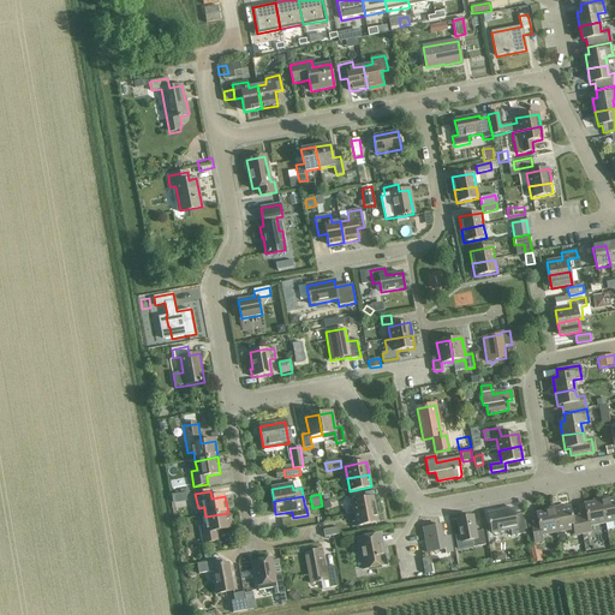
[(353,514),(376,509),(374,497),(351,501),(353,514)]
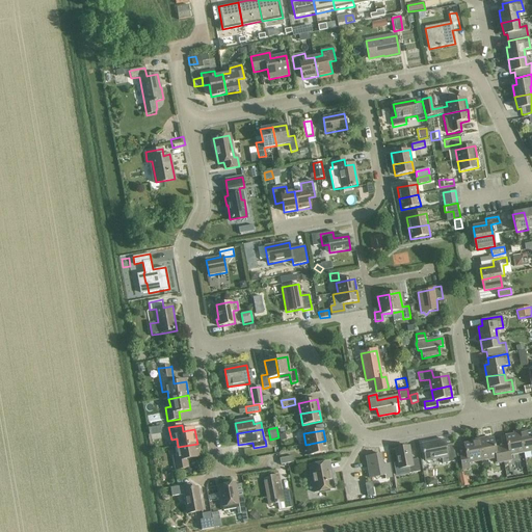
[(531,431),(526,433),(525,431),(519,432),(523,453),(531,451),(531,431)]
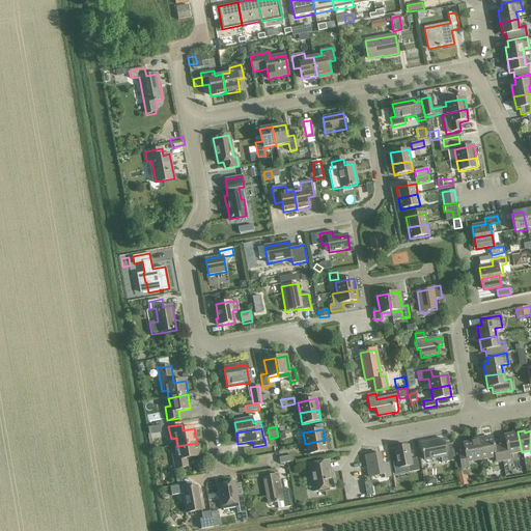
[(507,455),(522,452),(518,431),(511,432),(511,436),(503,437),(505,446),(499,447),(502,462),(508,460),(507,455)]
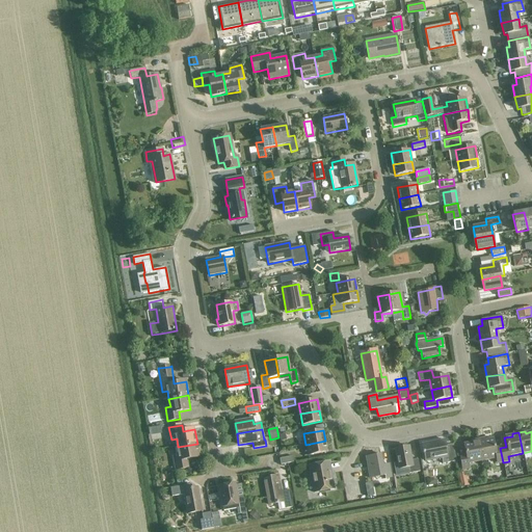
[(503,462),(500,448),(494,449),(491,440),(484,442),(484,439),(477,441),(481,460),(495,458),(496,463),(503,462)]
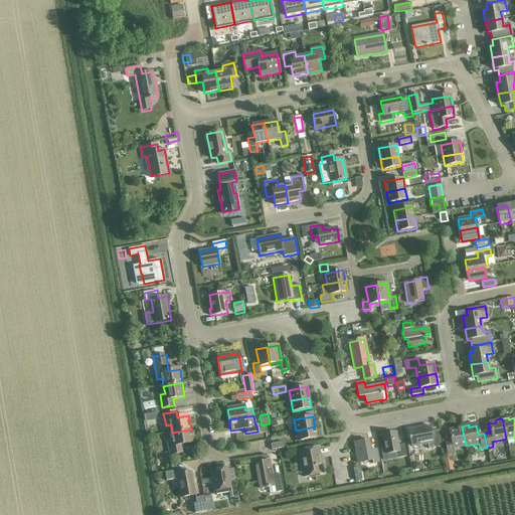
[(315,426),(296,431),(298,441),(317,438),(315,426)]
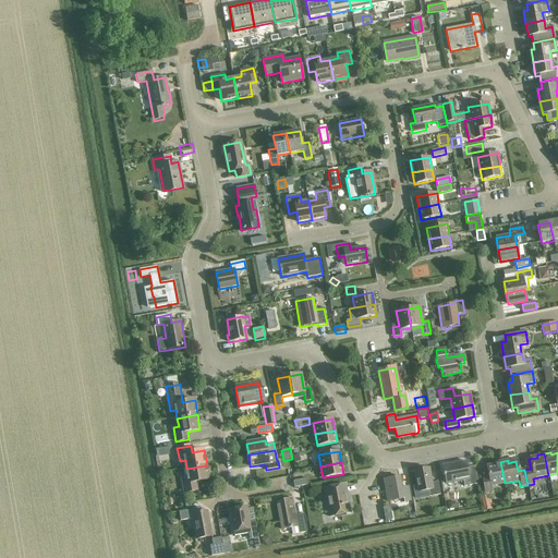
[(441,466),(445,484),(462,481),(463,487),(477,485),(474,466),(465,469),(464,462),(441,466)]
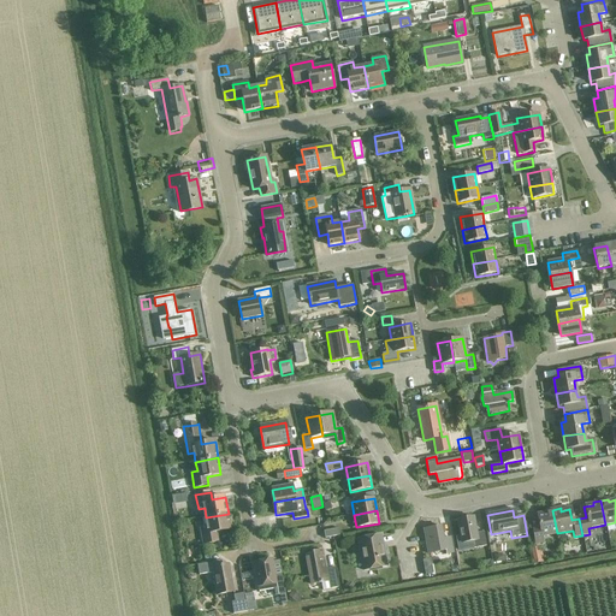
[(540,537),(557,533),(552,510),(545,511),(545,514),(535,515),(538,526),(531,527),(533,544),(542,543),(540,537)]
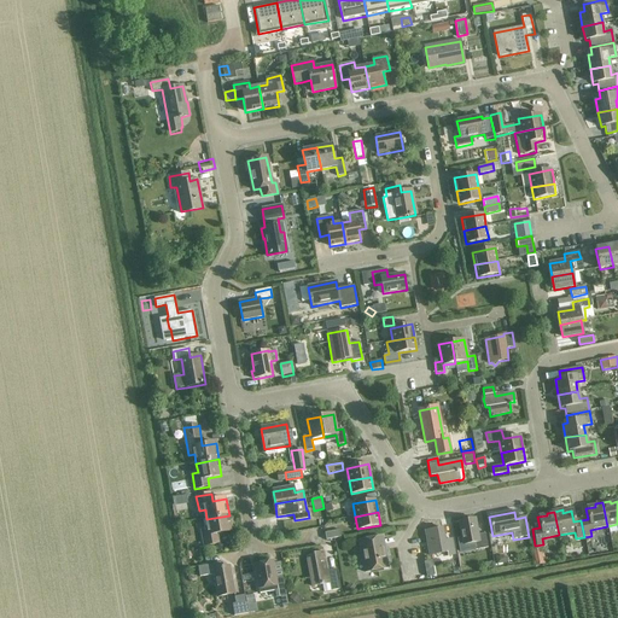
[(229,516),(207,519),(208,528),(202,529),(205,546),(220,543),(219,534),(232,531),(229,516)]
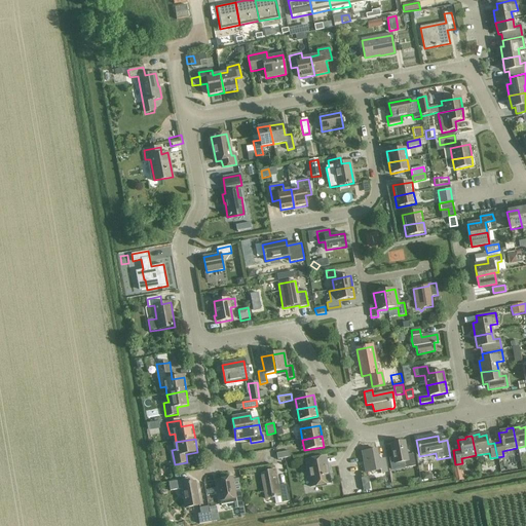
[(412,454),(405,455),(403,442),(389,444),(392,463),(402,462),(403,468),(414,466),(412,454)]
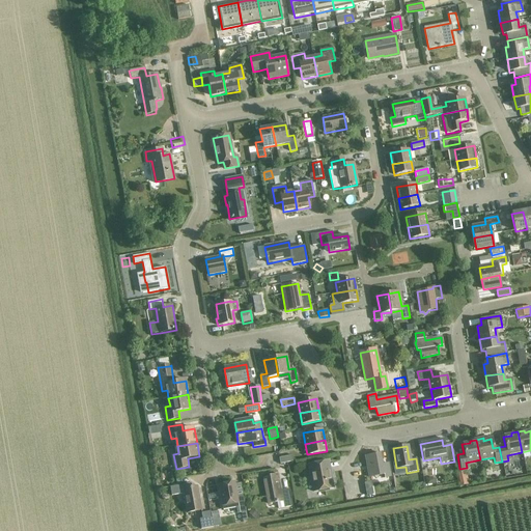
[(380,454),(365,456),(368,478),(383,475),(383,478),(389,477),(387,464),(382,465),(380,454)]
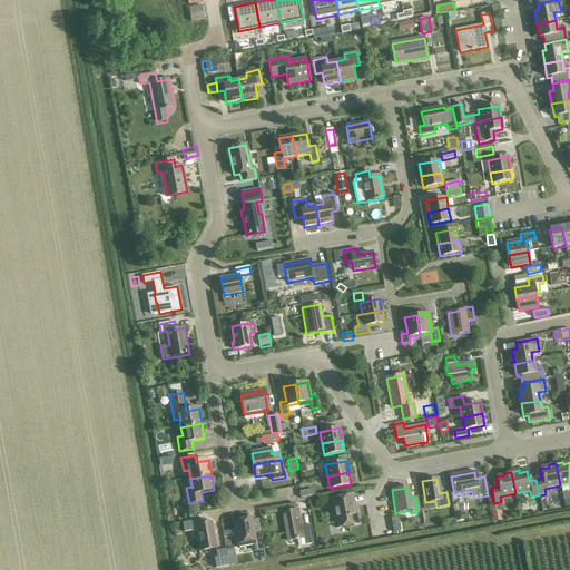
[(300,492),(301,499),(314,495),(313,489),(300,492)]
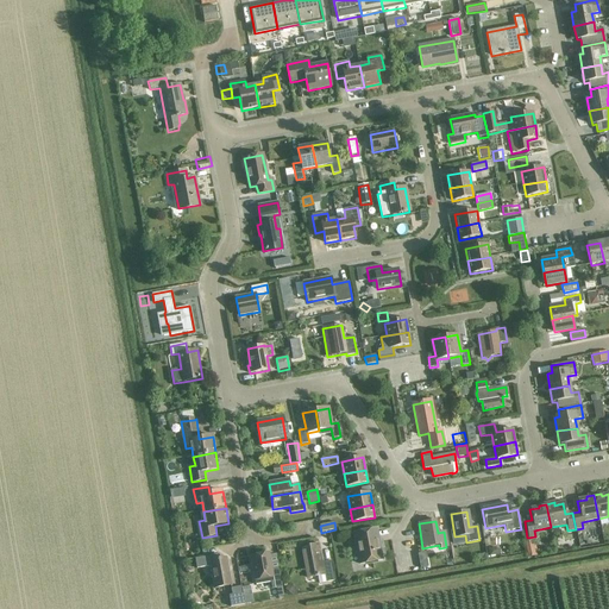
[(384,559),(378,529),(355,533),(360,564),(384,559)]
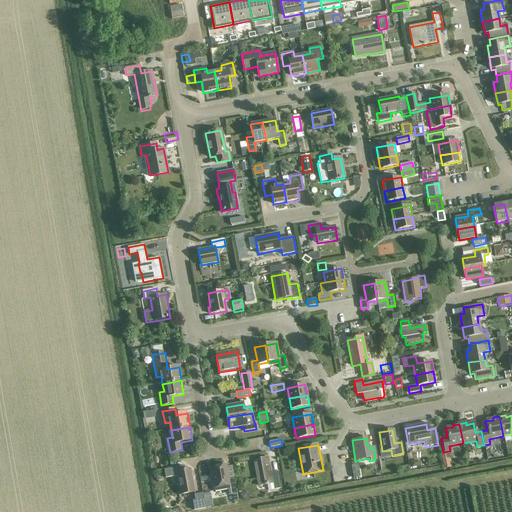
[(278,472),(272,473),(269,458),(261,459),(262,463),(256,464),(260,486),(267,485),(268,491),(281,489),(278,472)]
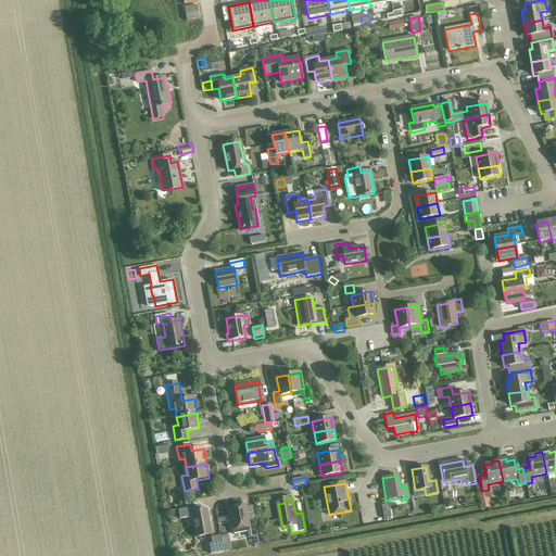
[(244,528),(249,527),(250,538),(252,538),(257,536),(260,536),(256,519),(250,521),(247,505),(230,508),(235,529),(236,529),(237,531),(239,533),(243,532),(244,530),(244,528)]
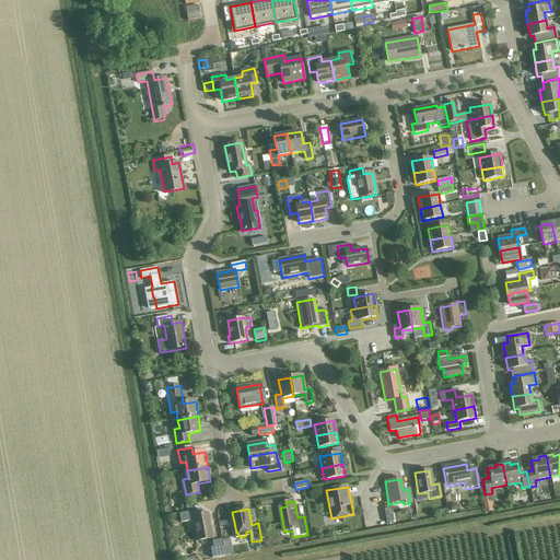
[(195,516),(199,543),(214,539),(209,514),(195,516)]
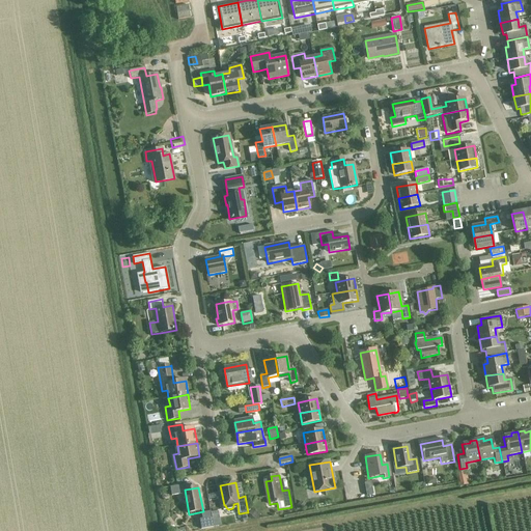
[(301,510),(305,505),(301,501),(296,506),(301,510)]
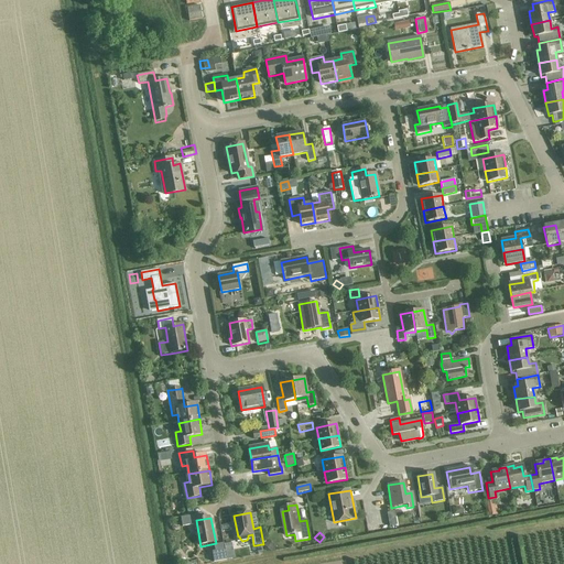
[(277,546),(268,541),(269,540),(267,539),(263,542),(264,545),(263,546),(264,546),(262,549),(263,553),(268,553),(269,551),(272,553),(277,546)]
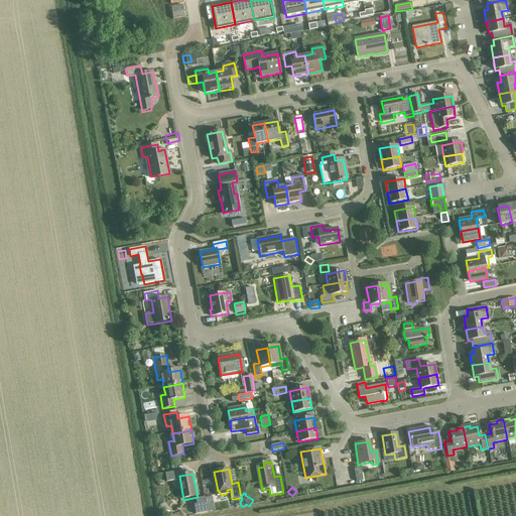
[(207,512),(206,506),(205,498),(196,499),(197,504),(194,505),(196,514),(207,512)]
